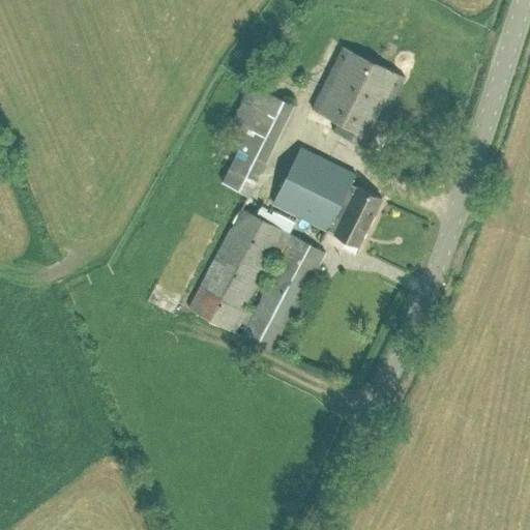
[(334,131),(369,148),(405,76),(343,45),(311,108),(337,121),(334,131)]
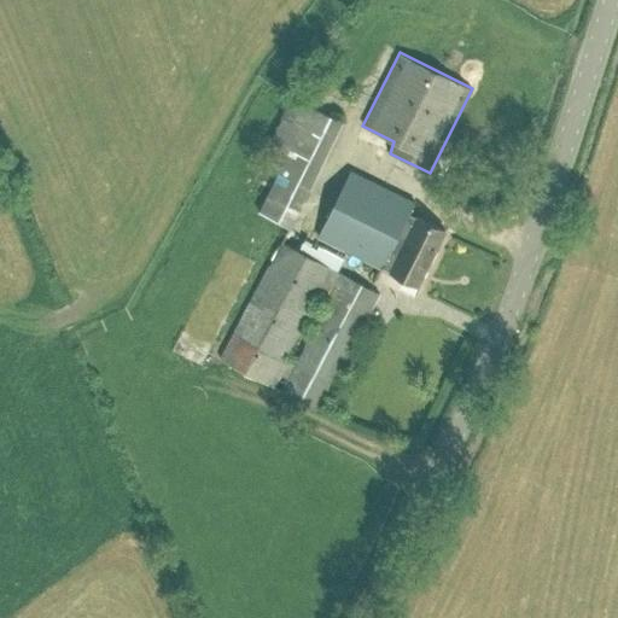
[(312,108),(273,151),(283,159),(272,196),(270,197),(285,209),(290,203),(292,194),(303,184),(313,151),(330,157),(338,146),(331,140),(338,132),(327,128),(330,118),(337,124),(339,116),(312,108)]
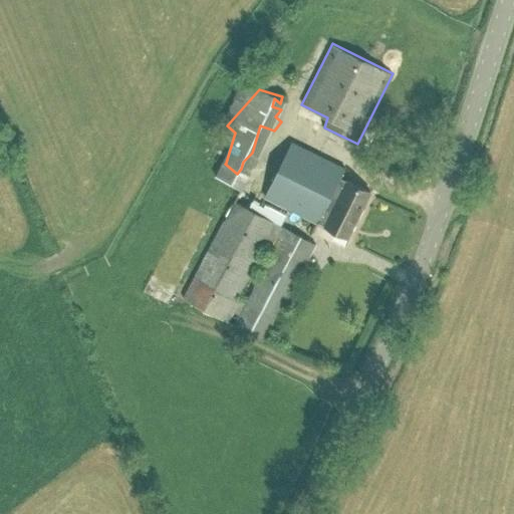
[(288,209),(349,238),(370,193),(340,180),(346,168),(292,141),(271,188),(266,199),(288,209)]
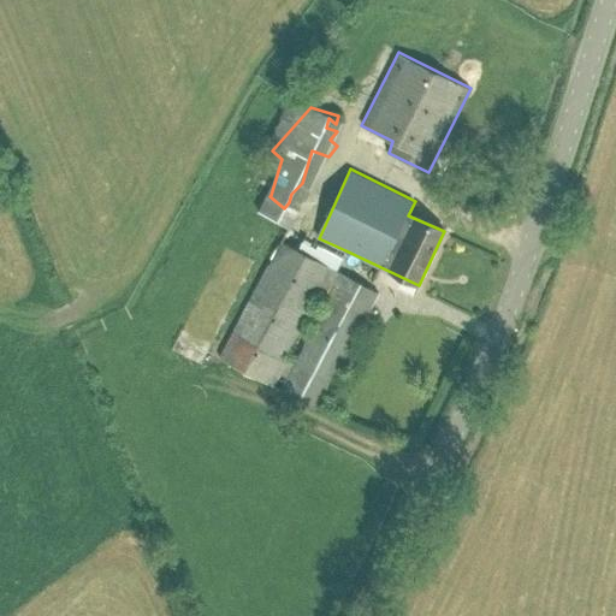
[(349,314),(373,323),(384,290),(360,282),(349,314)]
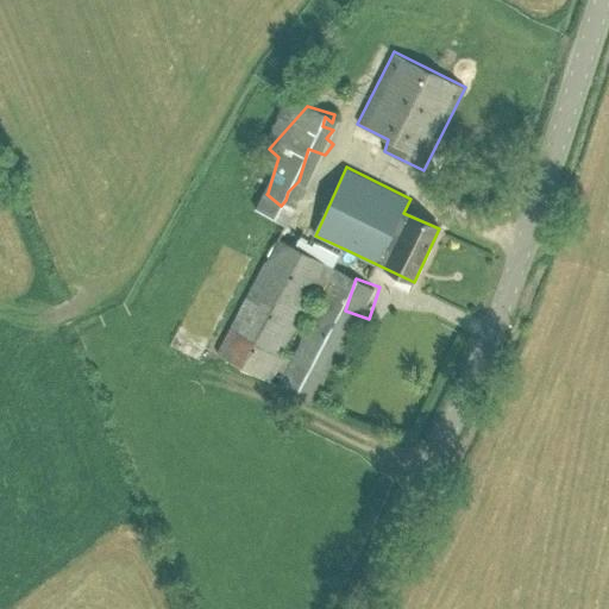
[(270,378),(284,362),(258,340),(245,358),(270,378)]
